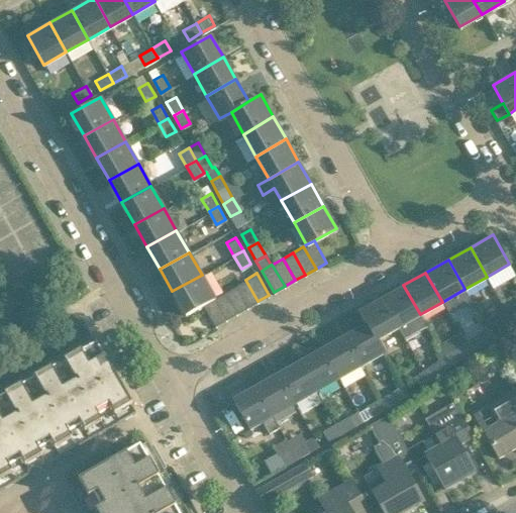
[(185,314),(203,303),(214,297),(202,275),(172,291),(185,314)]
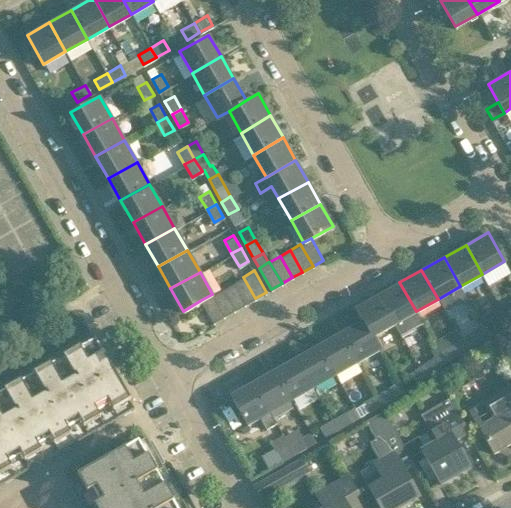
[(245,304),(255,298),(243,277),(232,283),(245,304)]
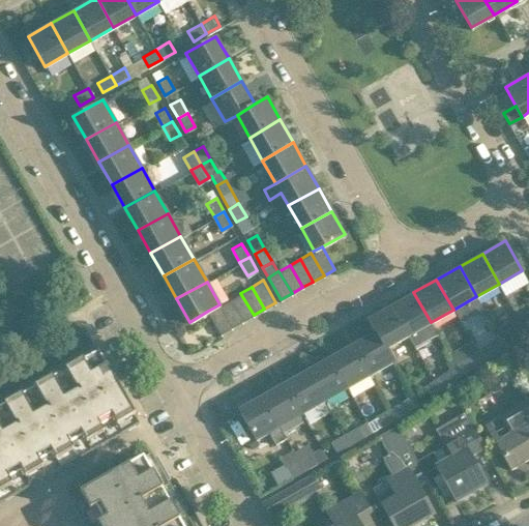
[(413,292),(390,305),(408,335),(414,347),(437,333),(430,323),(431,322),(413,292)]
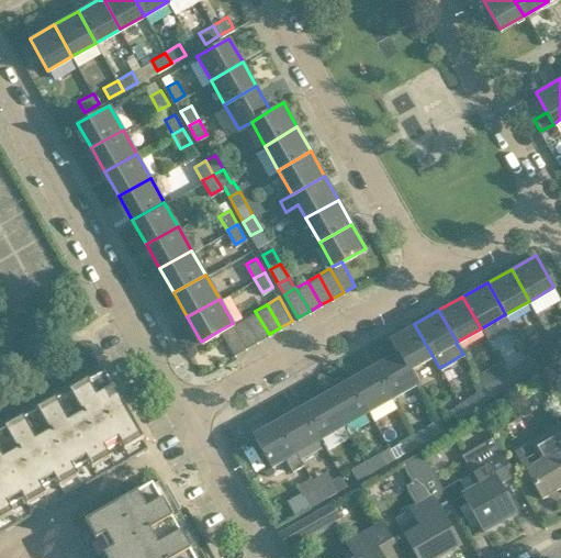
[(255,311),(244,316),(257,341),(269,334),(255,311)]
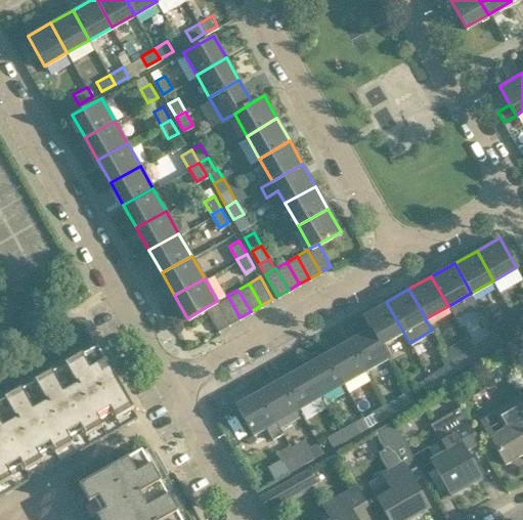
[(229,323),(240,317),(227,295),(217,301),(229,323)]
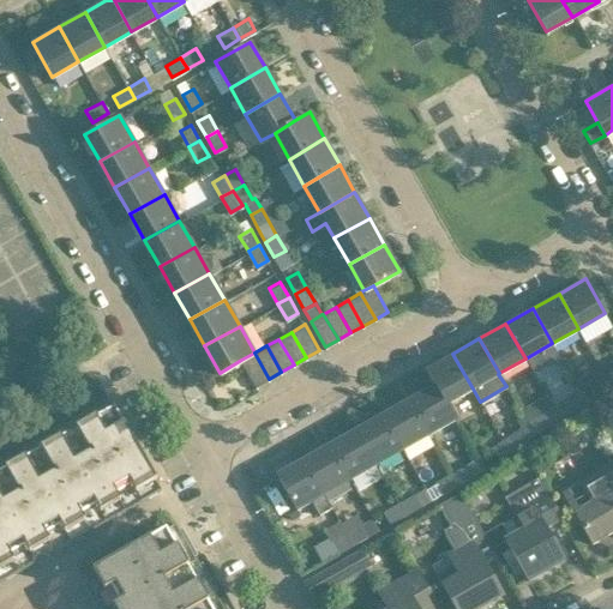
[(241,360),(256,386),(269,379),(254,353),(241,360)]
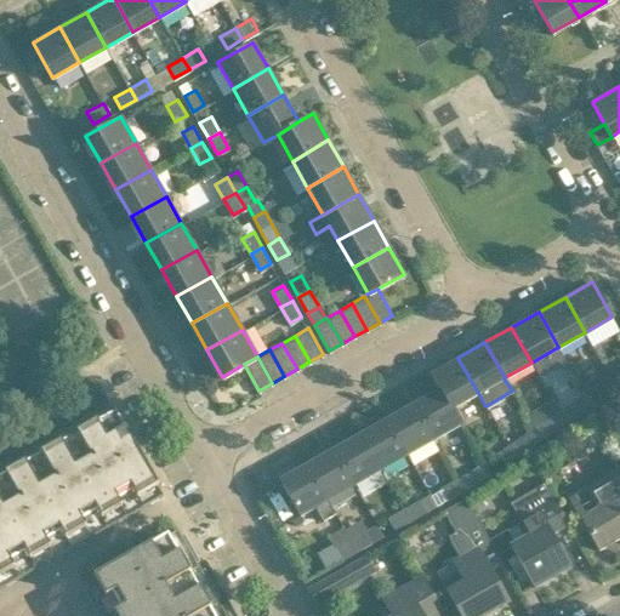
[(431,374),(441,388),(453,408),(478,393),(458,358),(431,374)]
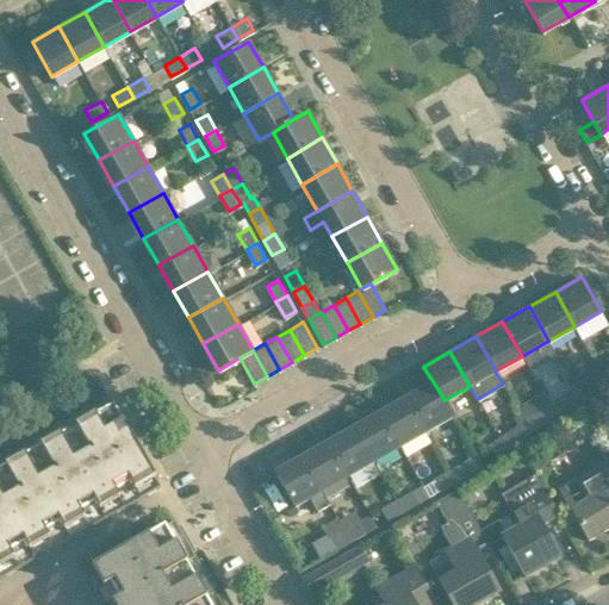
[(608,376),(608,373),(602,363),(582,378),(590,390),(608,376)]
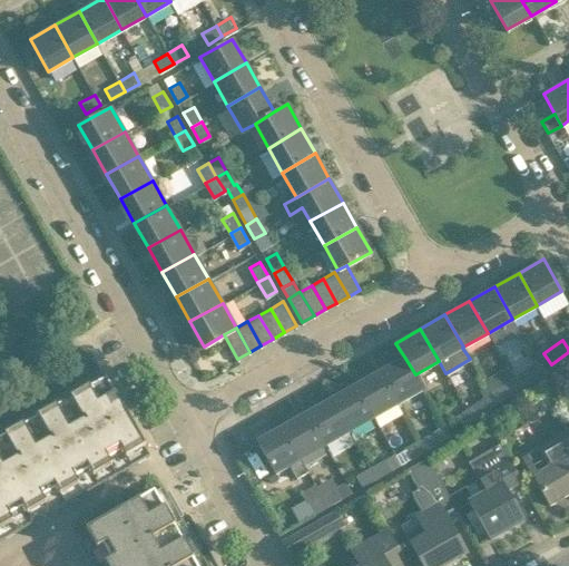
[(423,388),(415,374),(404,357),(380,370),(398,402),(423,388)]
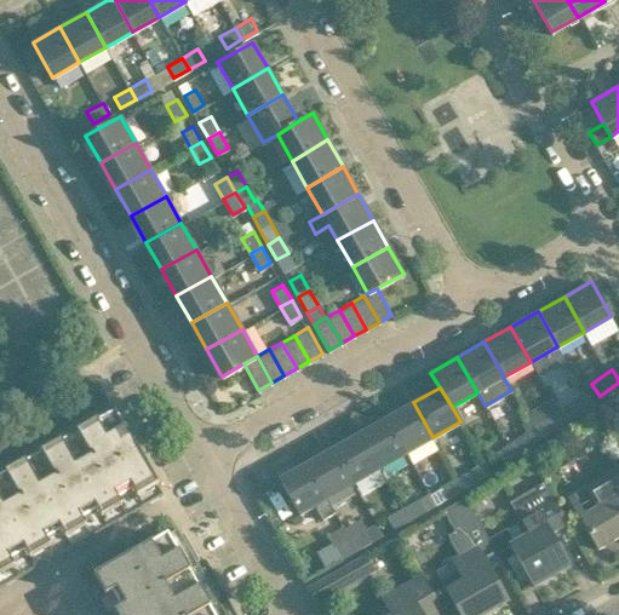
[(583,407),(575,396),(560,407),(568,418),(583,407)]
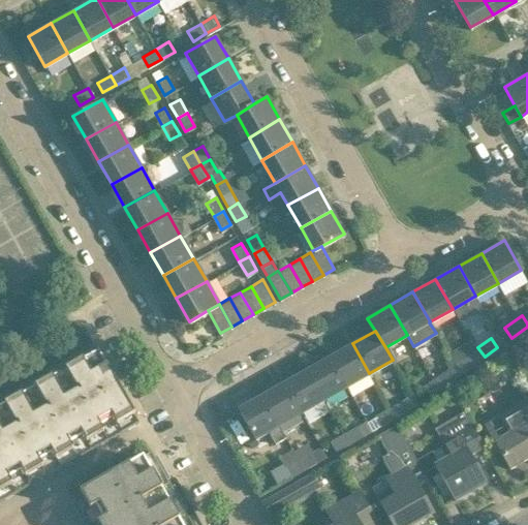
[(0,498),(138,421),(93,341),(0,393),(0,498)]
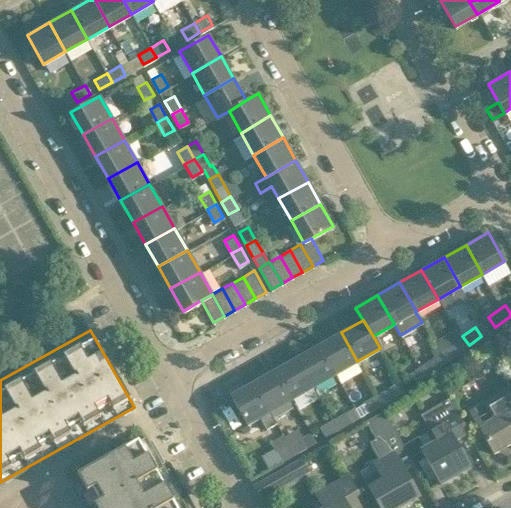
[(341,332),(319,345),(335,374),(357,361),(341,332)]
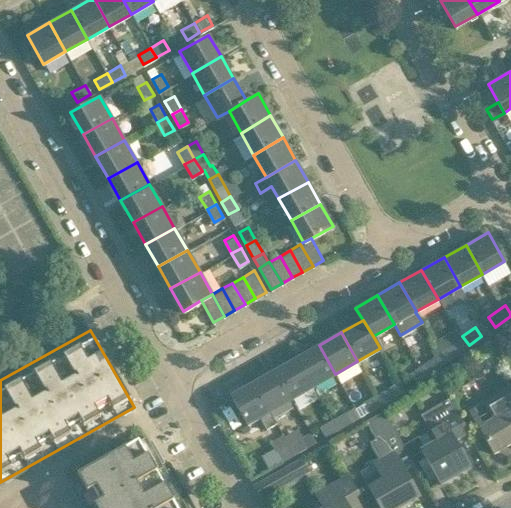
[(469,345),(462,336),(450,344),(457,353),(469,345)]
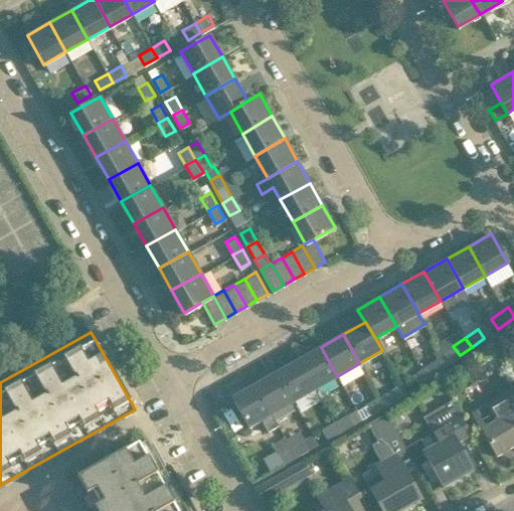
[(337,376),(321,347),(299,359),(315,388),(337,376)]
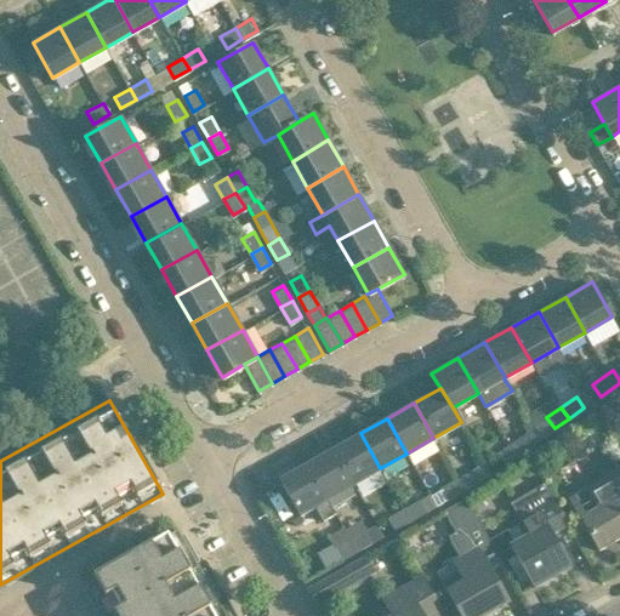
[(518,452),(534,443),(525,432),(511,441),(518,452)]
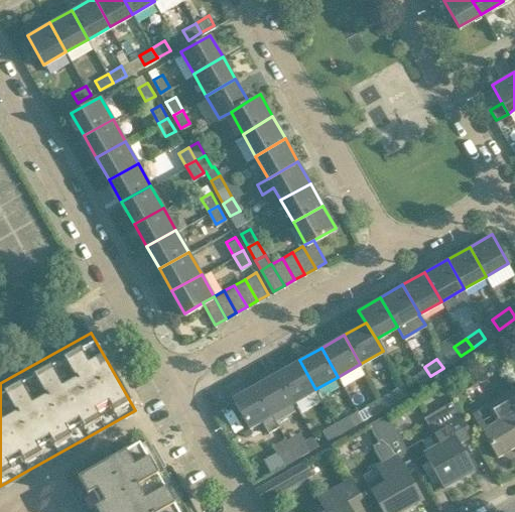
[(315,389),(299,360),(277,373),(293,401),(293,402),(315,389)]
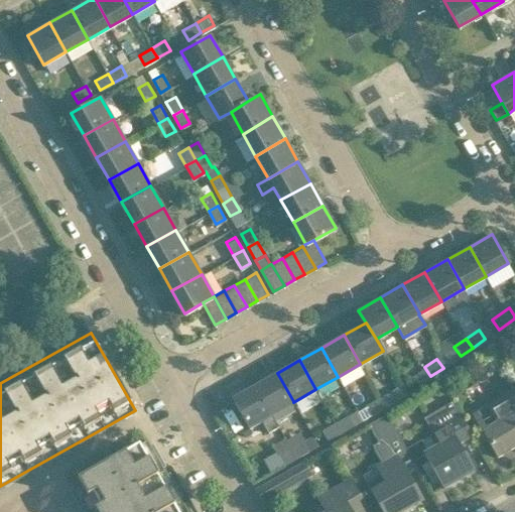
[(430,376),(424,367),(412,375),(418,385),(430,376)]
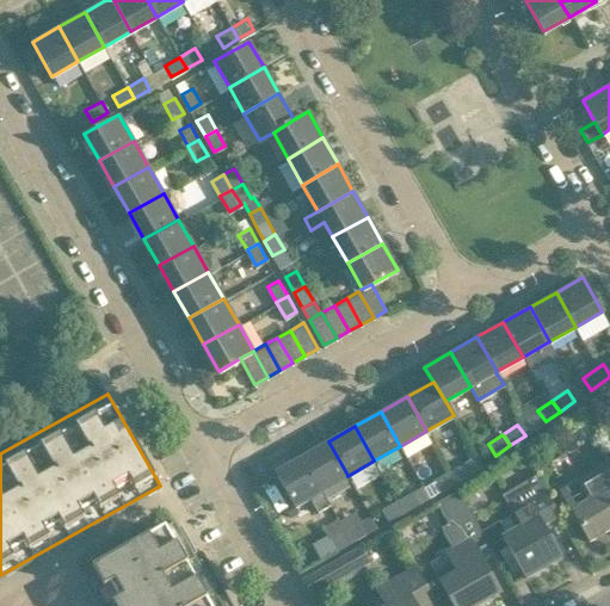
[(321,490),(322,490),(347,475),(328,441),(302,456),(321,490)]
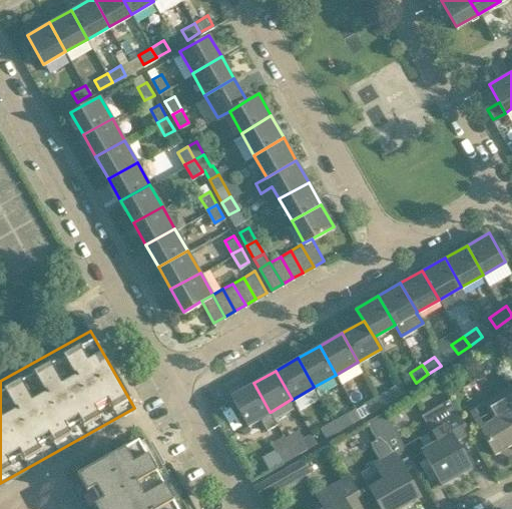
[(231,395),(247,424),(260,417),(267,429),(277,423),(271,412),(270,412),(253,383),(231,395)]
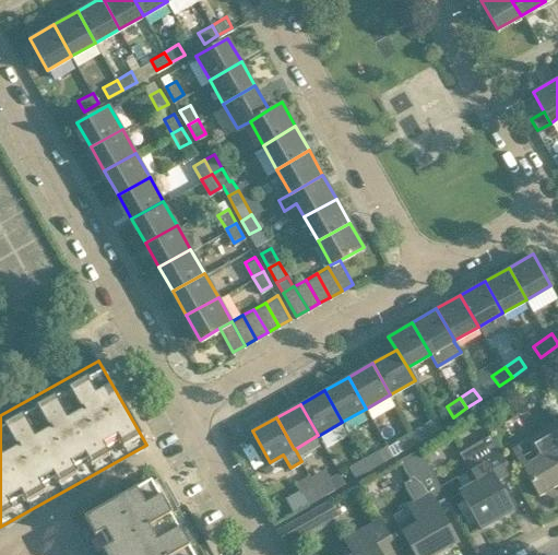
[(557,421),(539,432),(512,447),(538,494),(557,482),(557,421)]
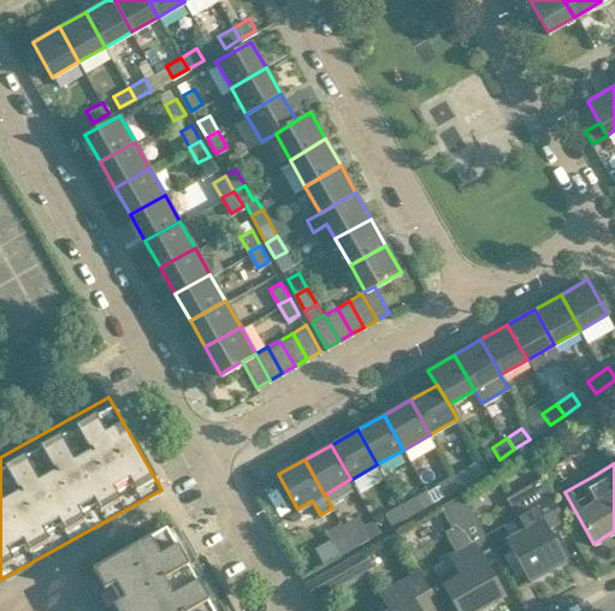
[(474,476),(468,464),(453,473),(459,485),(474,476)]
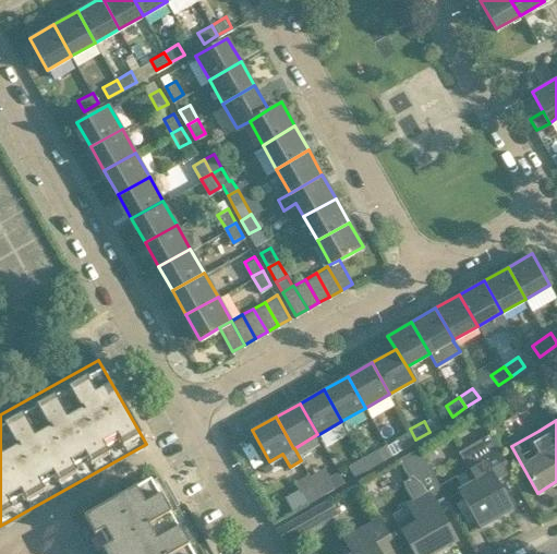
[(402,447),(415,440),(410,429),(396,437),(402,447)]
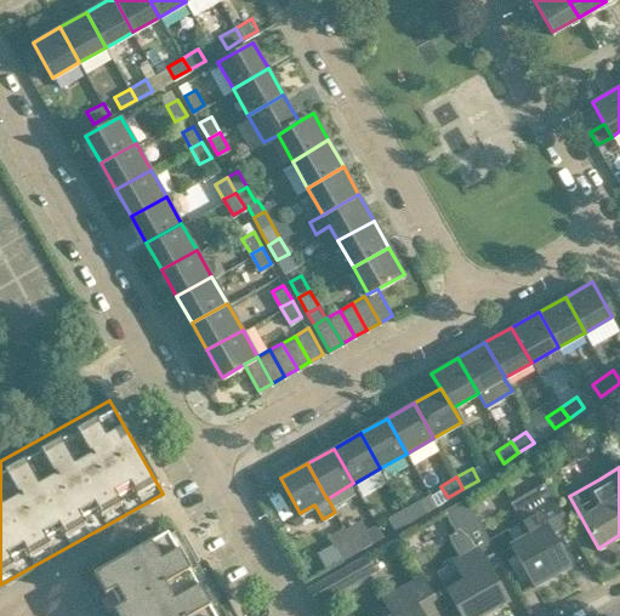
[(525,513),(518,517),(528,534),(511,543),(522,564),(534,585),(535,583),(547,577),(569,565),(552,535),(569,525),(564,517),(553,497),(551,497),(542,483),(518,496),(517,497),(525,513)]
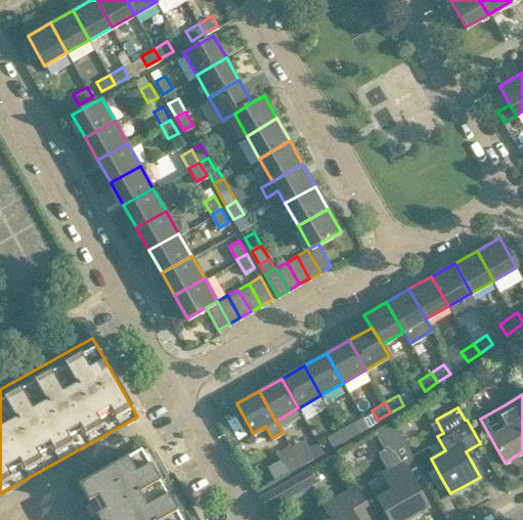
[(377,496),(383,508),(390,519),(402,519),(427,507),(412,480),(411,478),(418,474),(419,477),(424,474),(417,463),(406,444),(392,419),(374,429),(384,447),(378,450),(387,468),(382,471),(387,480),(392,488),(377,496)]
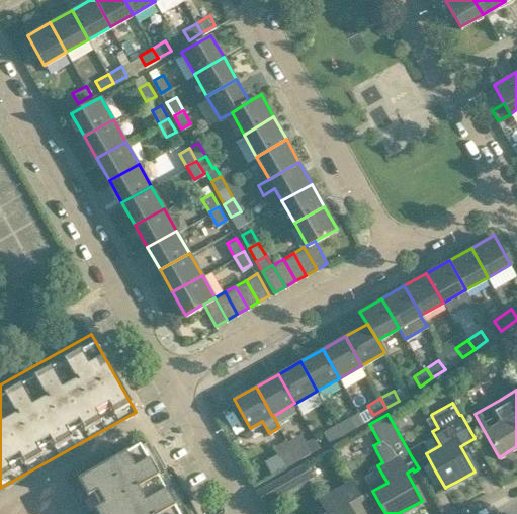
[(349,416),(336,423),(342,433),(355,426),(349,416)]
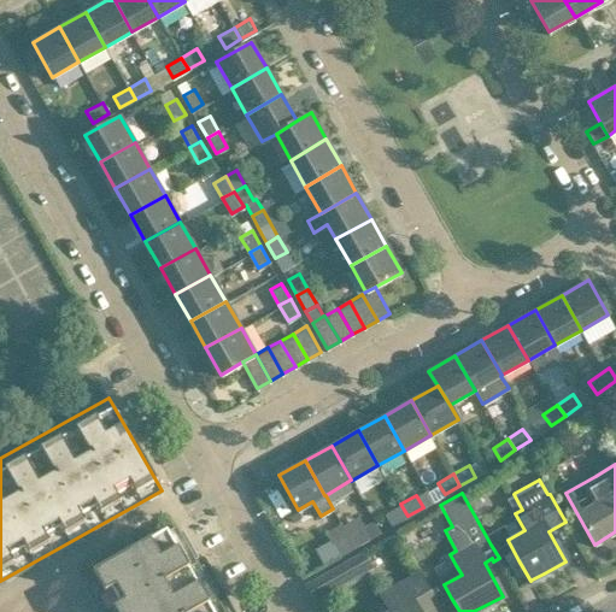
[(392,524),(408,516),(400,504),(385,513),(392,524)]
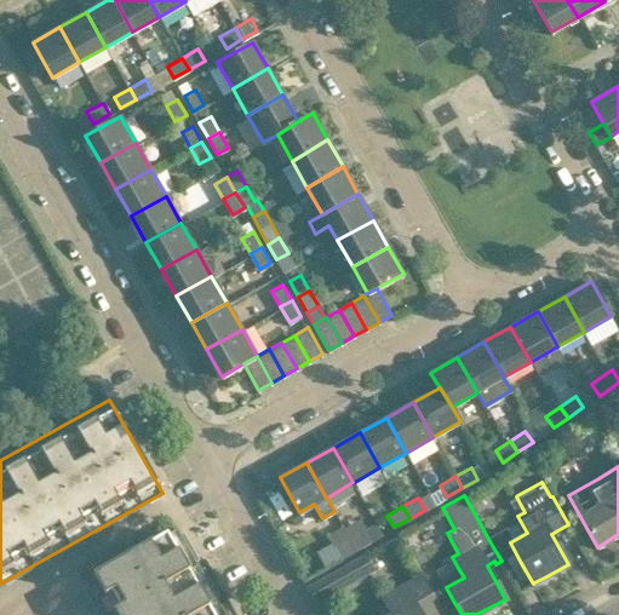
[(84,580),(103,614),(227,614),(177,527),(84,580)]
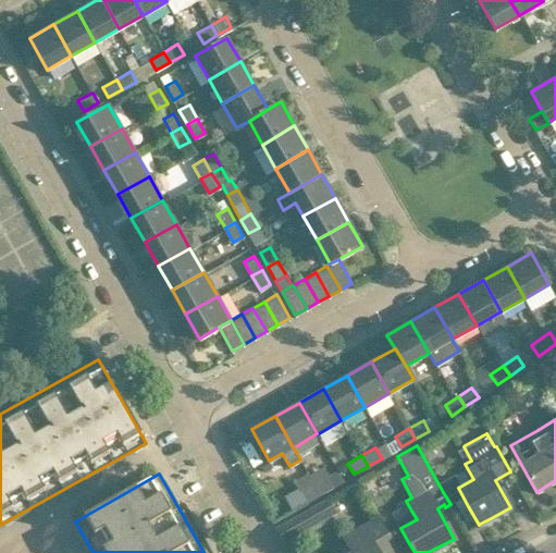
[(326,475),(313,482),(320,493),(333,486),(326,475)]
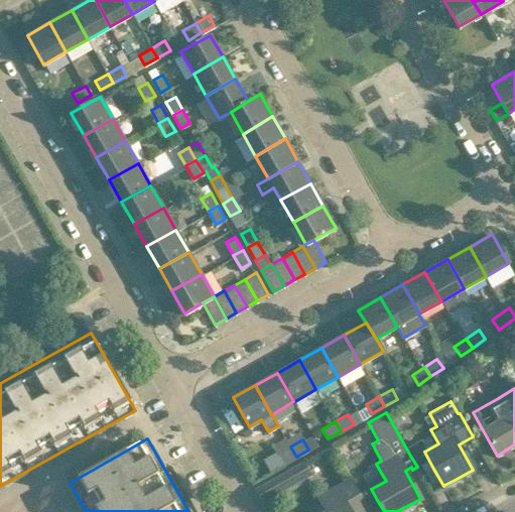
[(290,446),(277,454),(283,464),(296,457),(290,446)]
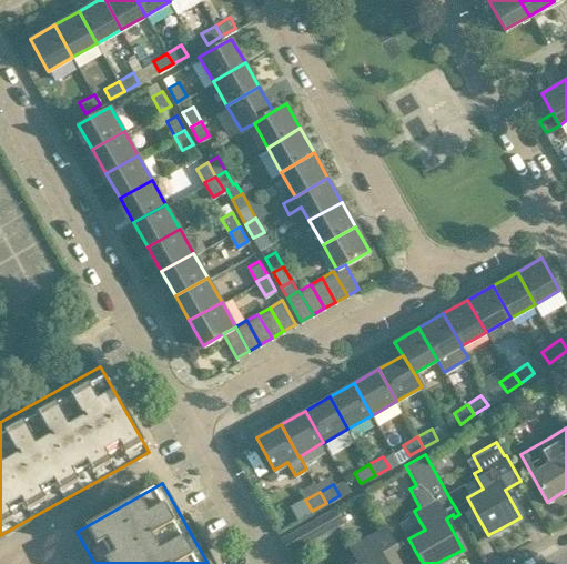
[(334,506),(304,523),(281,536),(290,552),(343,521),(334,506)]
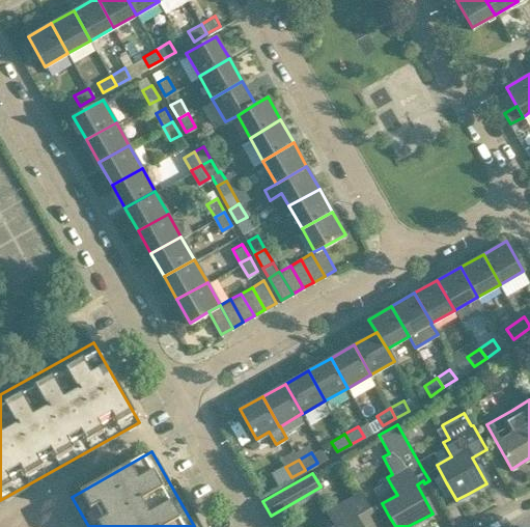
[(373,526),(379,525),(380,524),(375,517),(374,516),(367,503),(361,492),(335,506),(328,510),(337,526),(335,526),(373,526)]
